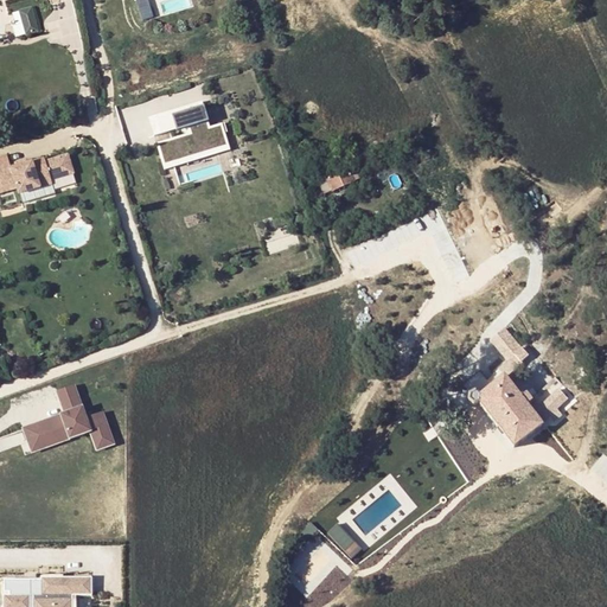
[(135,0),(141,20),(152,17),(146,0),(135,0)]
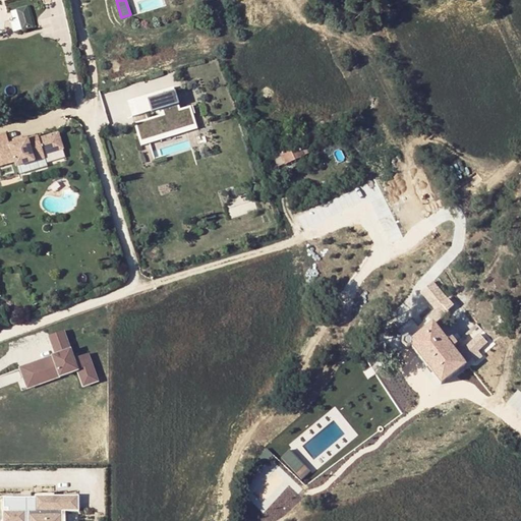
[(23,7),(14,10),(19,30),(30,27),(23,7)]
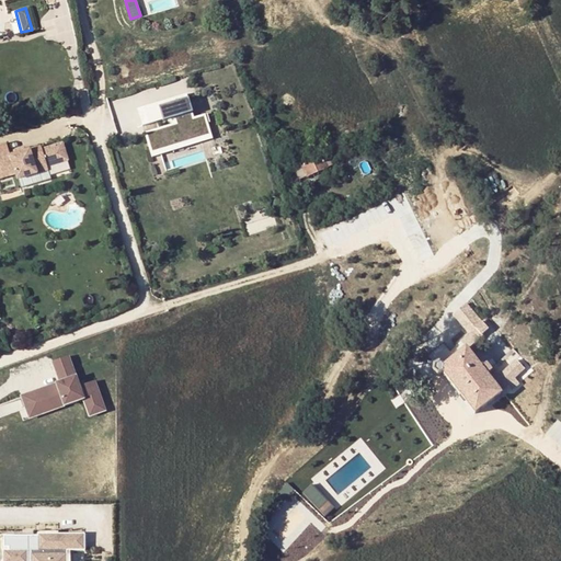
[(151,156),(213,138),(206,113),(191,117),(186,99),(158,106),(157,102),(137,107),(141,125),(160,119),(162,127),(145,132),(151,156)]
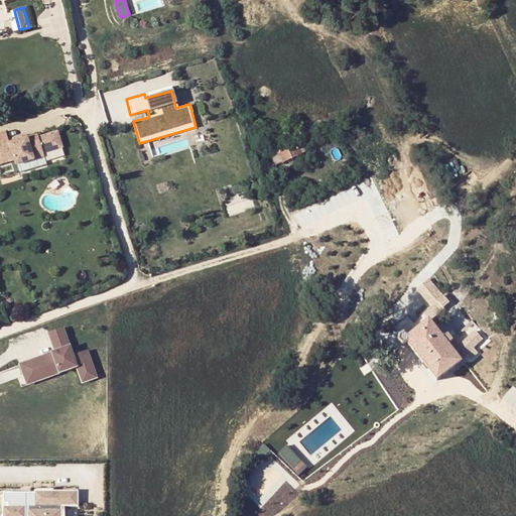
[(6,141),(0,142),(0,166),(41,154),(40,151),(60,145),(55,129),(37,134),(36,132),(6,141)]
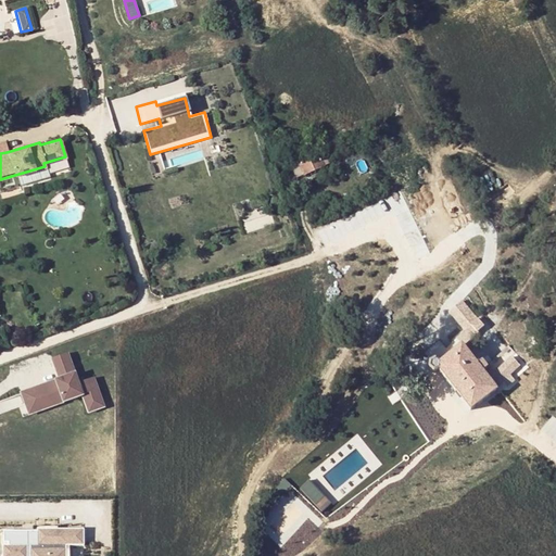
[(325,150),(297,164),(302,175),(330,162),(325,150)]
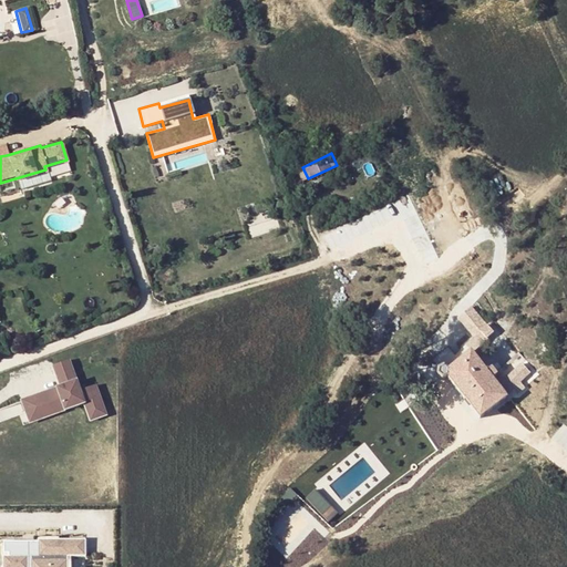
[(308,178),(302,167),(292,172),(294,174),(289,176),(292,185),(308,178)]
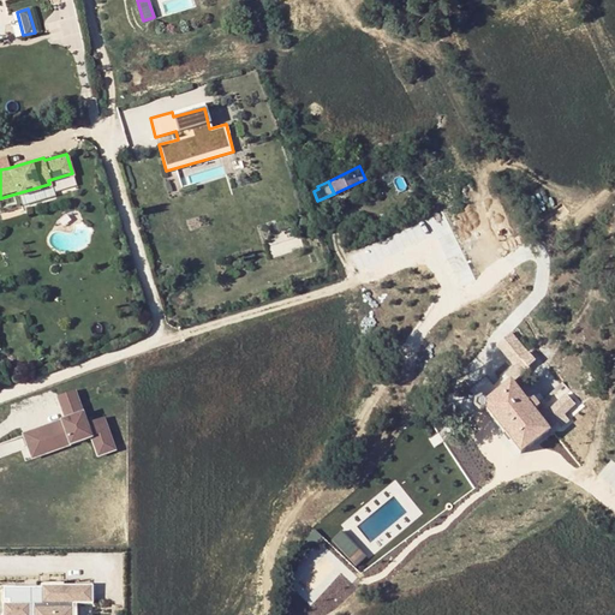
[(502,374),(508,382),(533,360),(529,356),(531,353),(530,352),(526,352),(509,333),(494,346),(511,366),(502,374)]
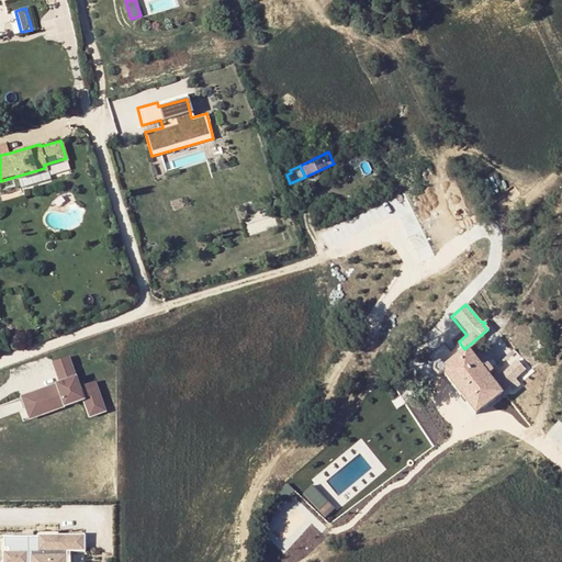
[(537,347),(521,363),(529,369),(543,352),(537,347)]
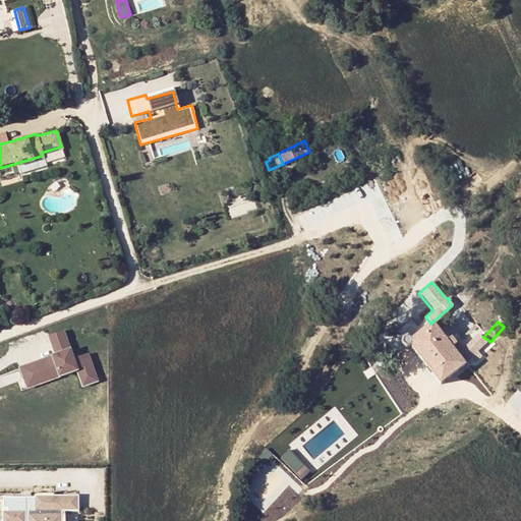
[(444,341),(430,324),(408,340),(406,338),(400,339),(400,346),(404,349),(409,346),(439,384),(463,365),(462,363),(469,358),(471,361),(485,351),(480,345),(483,343),(477,334),(462,345),(457,339),(453,342),(449,338),(444,341)]
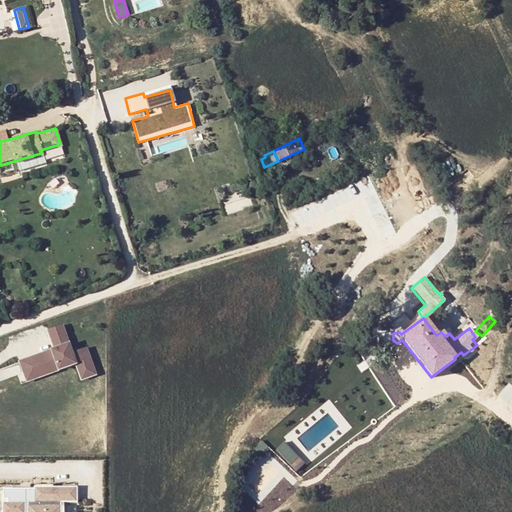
[(52,346),(68,340),(62,324),(46,330),(52,346)]
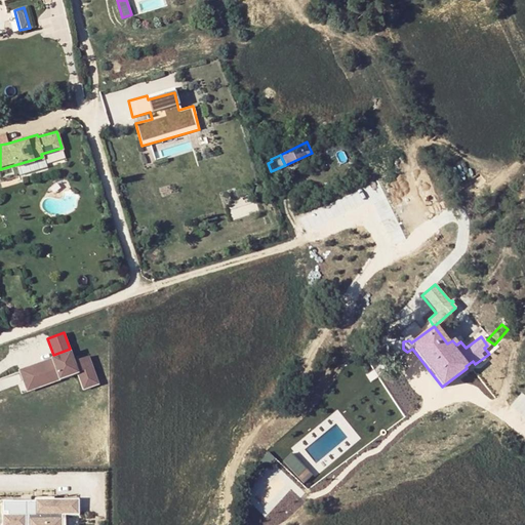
[(70,353),(16,368),(24,392),(77,376),(81,391),(98,386),(90,356),(73,361),(70,353)]
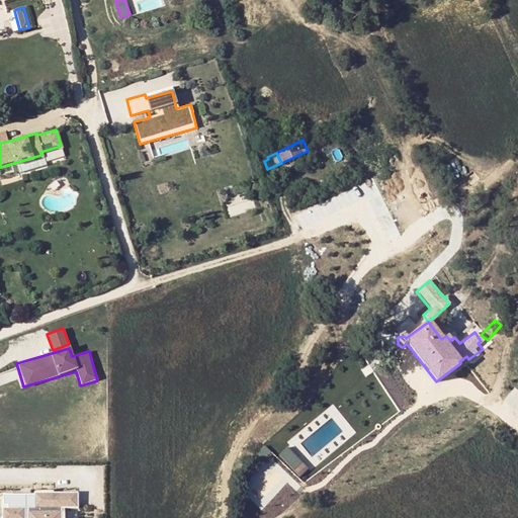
[(60,517),(61,507),(78,507),(78,491),(1,492),(1,517),(60,517)]
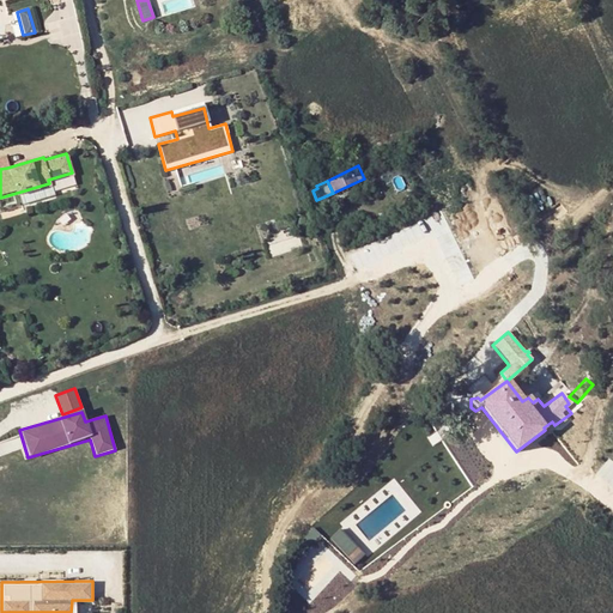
All buildings are outlined.
